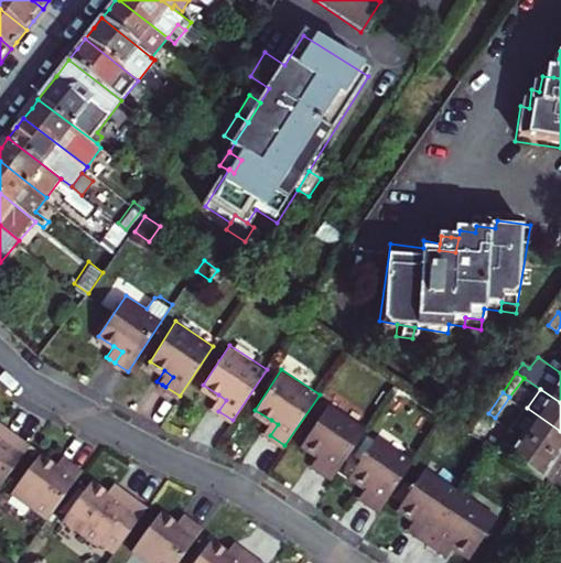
[(218,394),(211,405),(214,408),(218,411),(226,400),(218,394)]
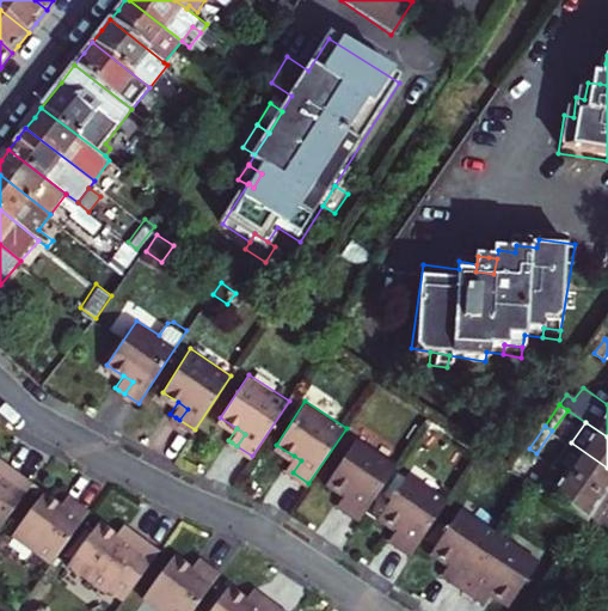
[(347,508),(361,518),(397,463),(358,438),(330,481),(345,492),(354,496),(347,508)]
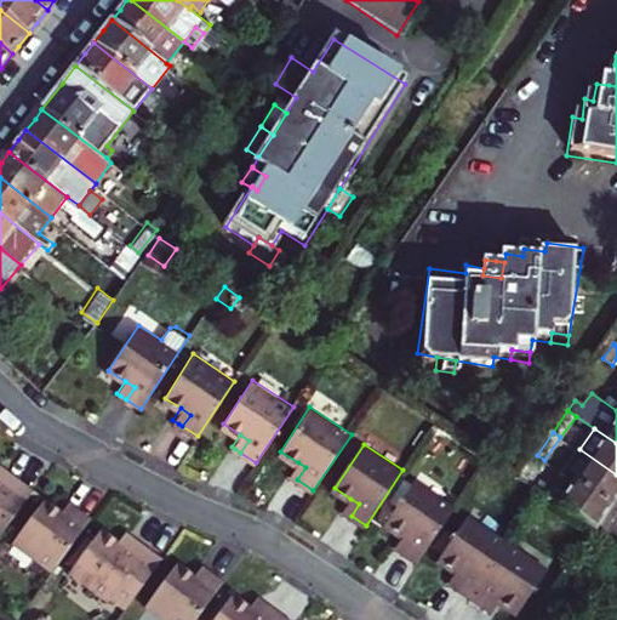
[(563,472),(613,508),(616,504),(616,475),(580,449),(563,472)]
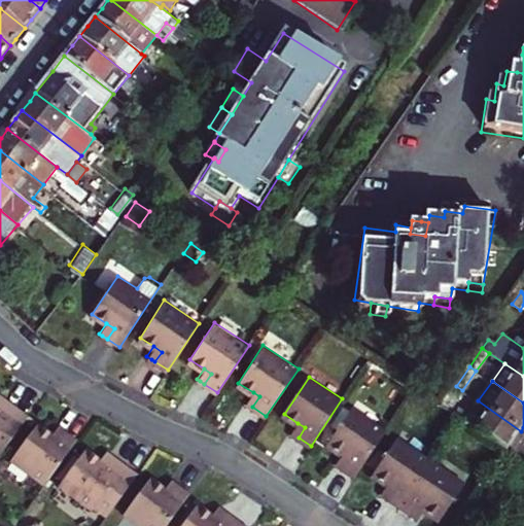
[(462,390),(456,386),(443,405),(448,409),(462,390)]
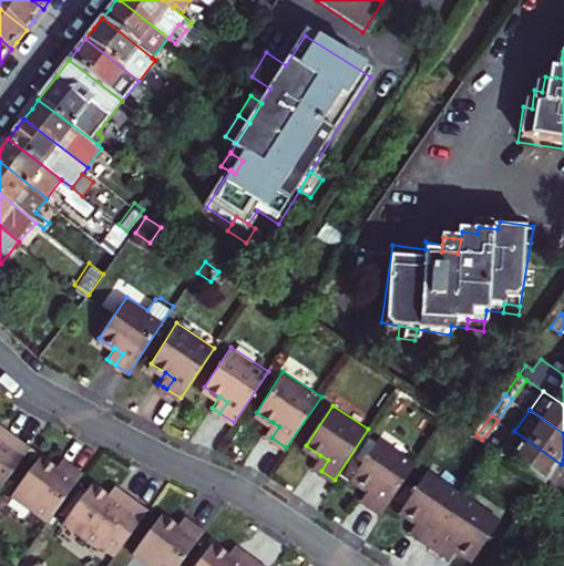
[(272,438),(279,426),(273,422),(265,433),(267,435),(272,438)]
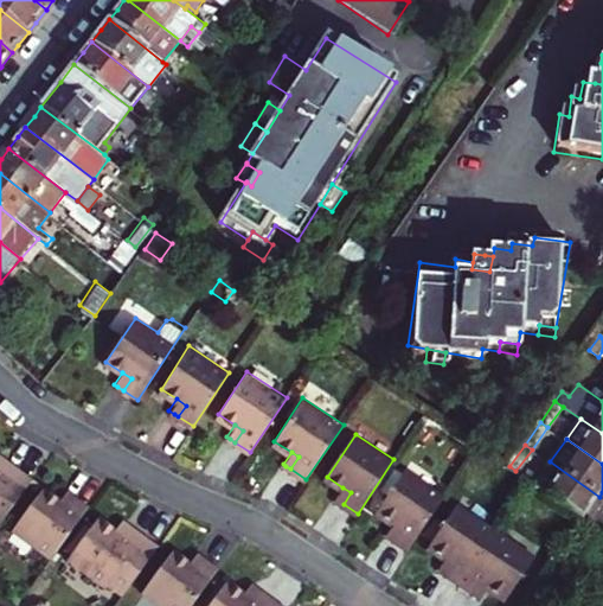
[(0,521),(33,476),(6,457),(0,465),(0,521)]
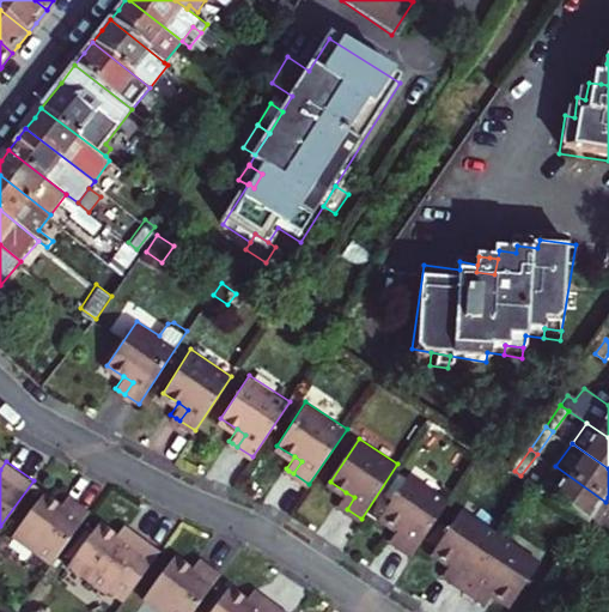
[(540,488),(590,523),(598,513),(606,502),(555,466),(540,488)]
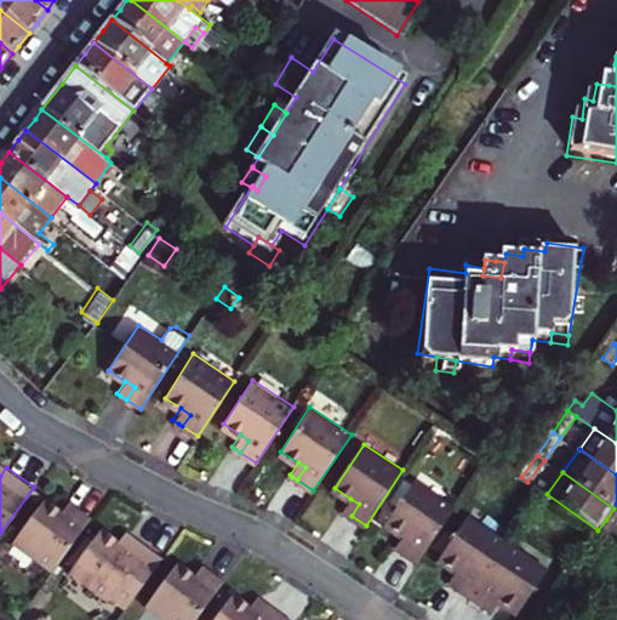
[(404,551),(418,561),(456,505),(415,477),(386,522),(403,533),(412,540),(404,551)]
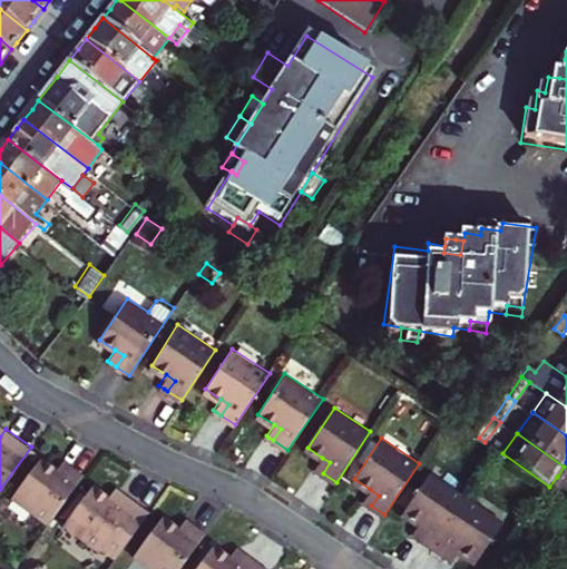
[(56,469),(62,474),(72,462),(68,459),(65,457),(56,469)]
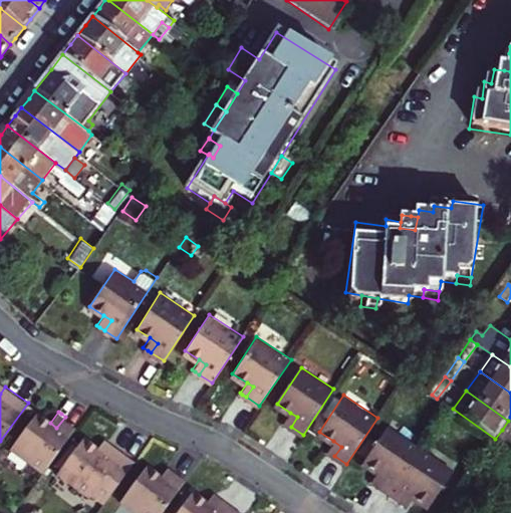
[(37,413),(11,446),(43,471),(77,426),(65,417),(56,428),(50,423),(37,413)]
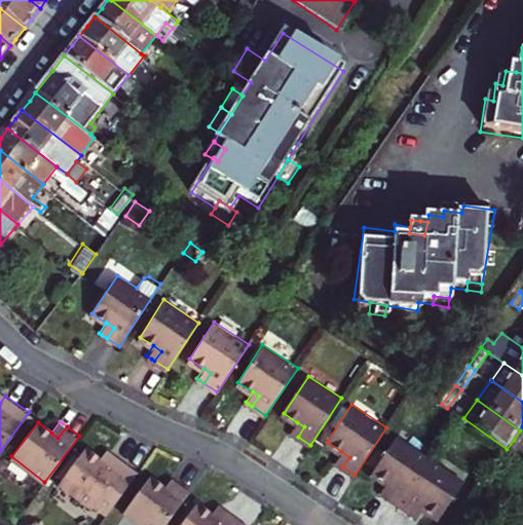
[(297,422),(291,432),(294,435),(298,437),(304,426),(297,422)]
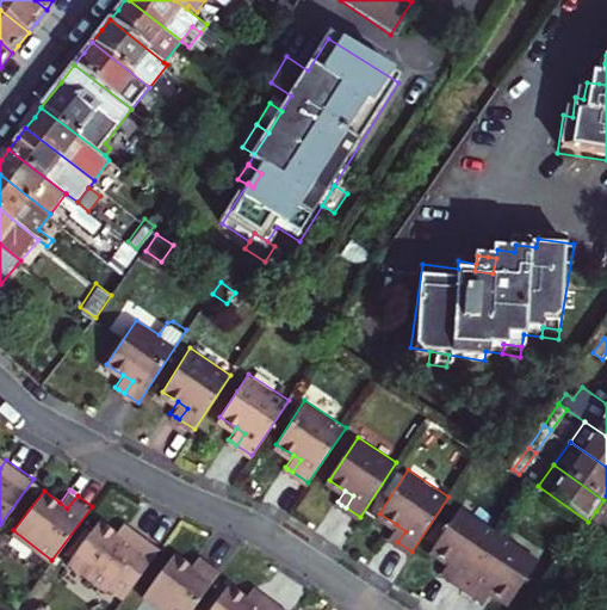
[(463,586),(500,531),(459,504),(431,547),(447,559),(457,564),(447,577),(463,586)]
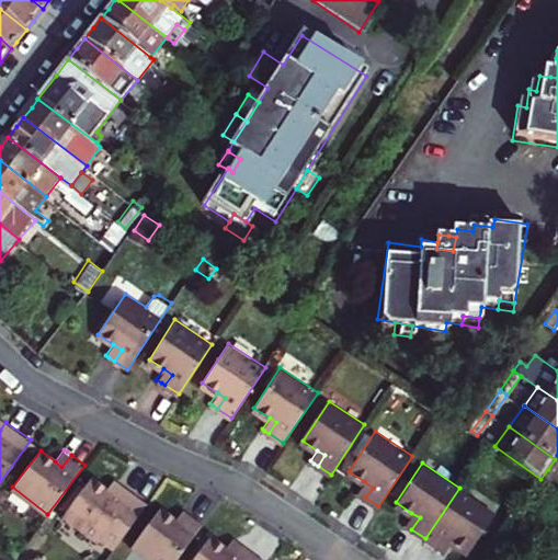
[(98,541),(100,538),(113,548),(148,502),(123,482),(114,493),(109,489),(92,477),(63,515),(98,541)]
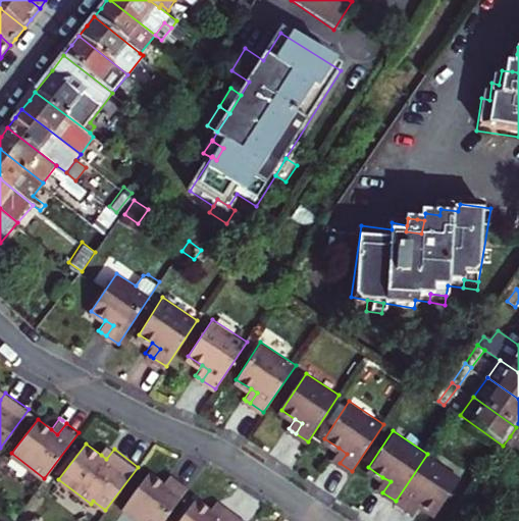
[(101,455),(106,459),(114,449),(111,447),(109,445),(101,455)]
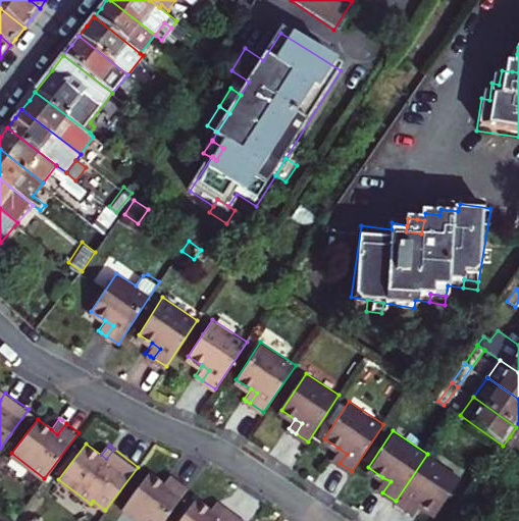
[(339,448),(332,458),(335,460),(340,463),(347,454),(339,448)]
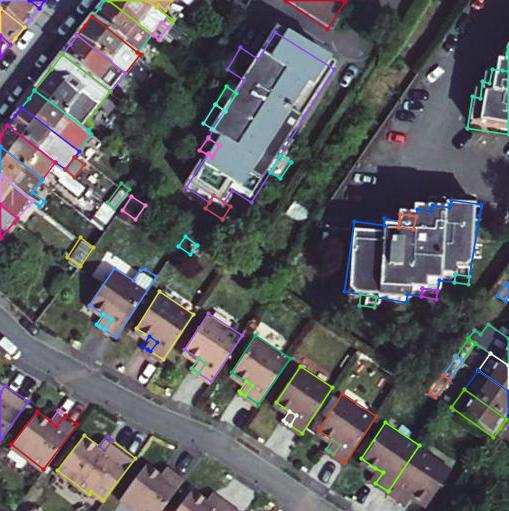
[(453,468),(419,445),(388,491),(400,499),(407,489),(415,494),(429,503),(453,468)]
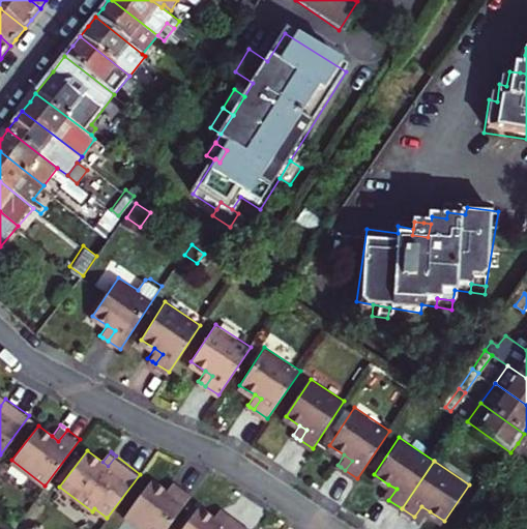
[(151,479),(124,517),(142,528),(166,528),(192,495),(179,486),(172,495),(165,490),(151,479)]
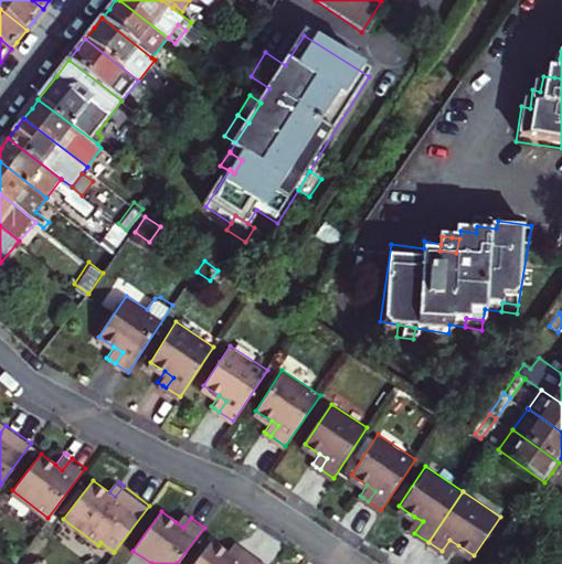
[(176,522),(183,528),(191,518),(187,514),(183,512),(176,522)]
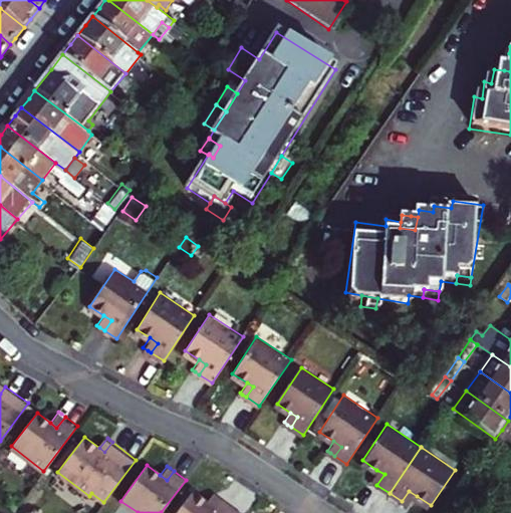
[(376,485),(385,474),(376,470),(369,480),(372,482),(376,485)]
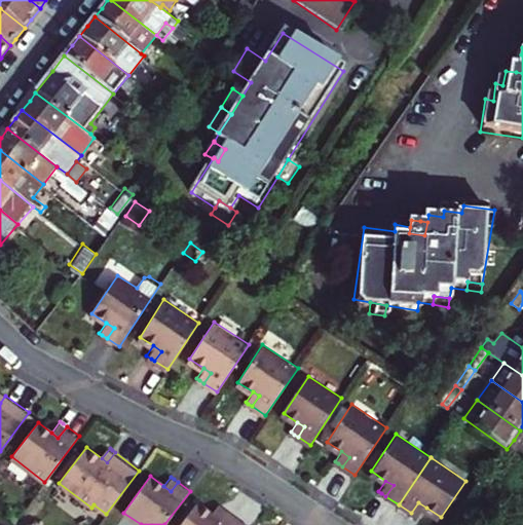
[(251,524),(226,507),(219,516),(212,511),(199,501),(181,524),(251,524)]
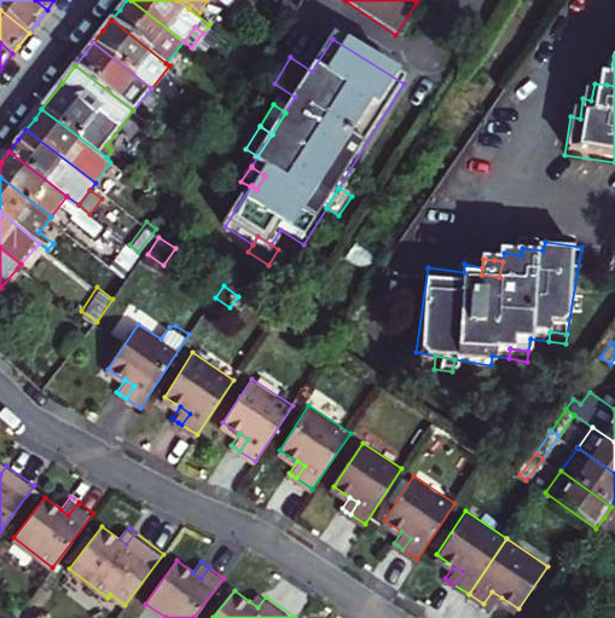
[(249,601),(257,607),(266,596),(261,593),(256,590),(249,601)]
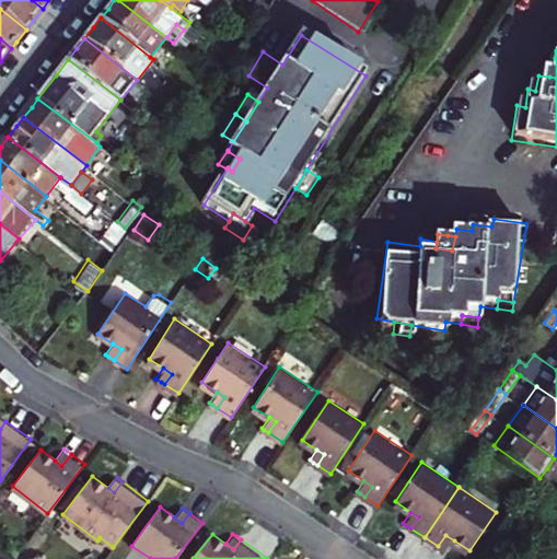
[(454,540),(445,535),(438,546),(442,549),(445,551),(454,540)]
